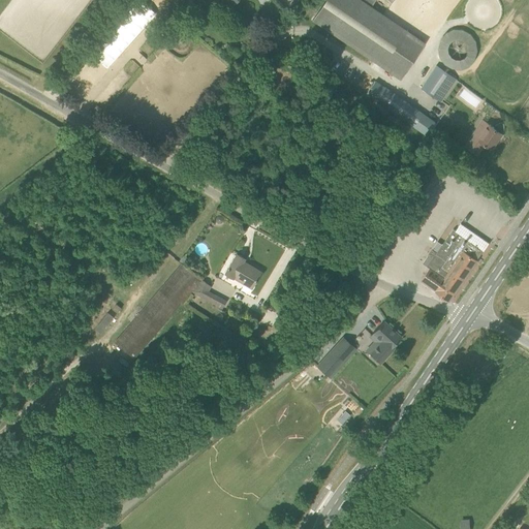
[(168,0),(141,0),(86,65),(78,74),(92,88),(168,0)]
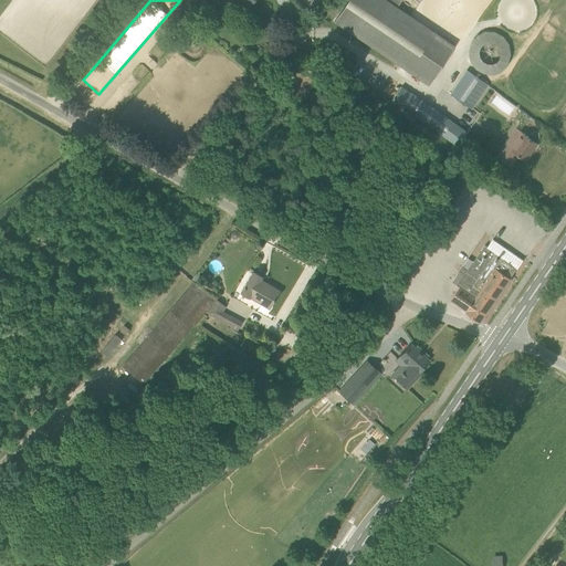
[(454,46),(385,0),(347,0),(334,21),(428,84),(454,46)]
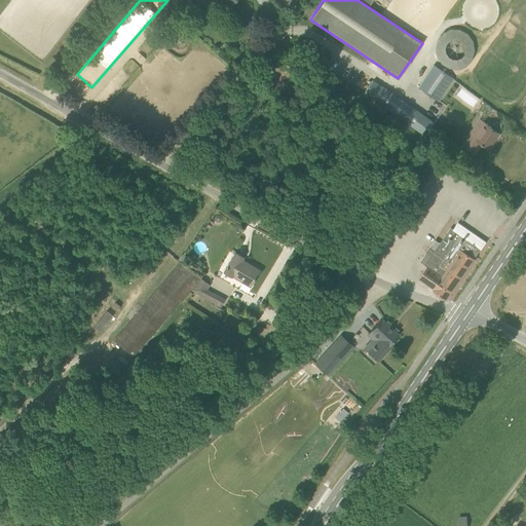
[(445,71),(477,58),(463,25),(431,38),(445,71)]
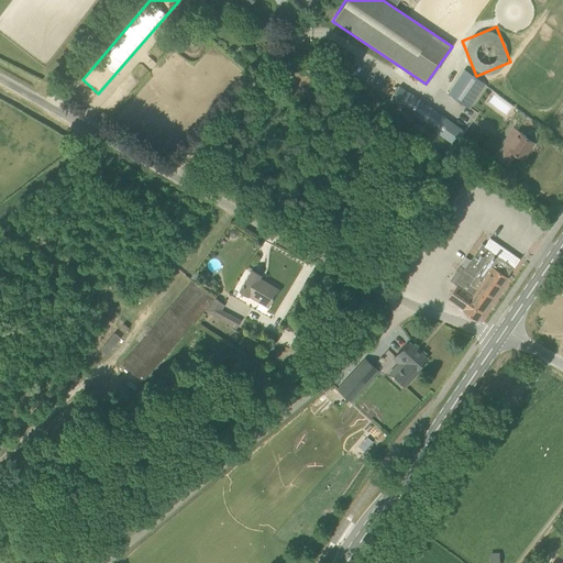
[(484,84),(473,76),(464,70),(448,94),(467,107),(484,84)]
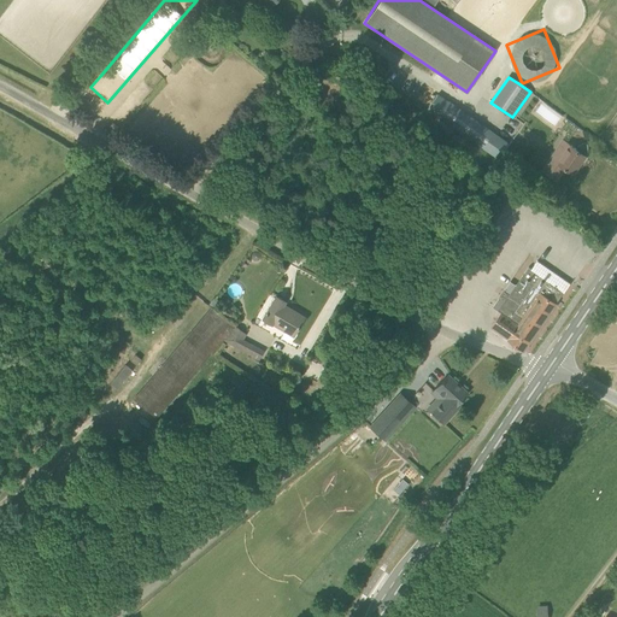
[(427,109),(481,147),(491,133),(448,101),(447,103),(436,95),(427,109)]
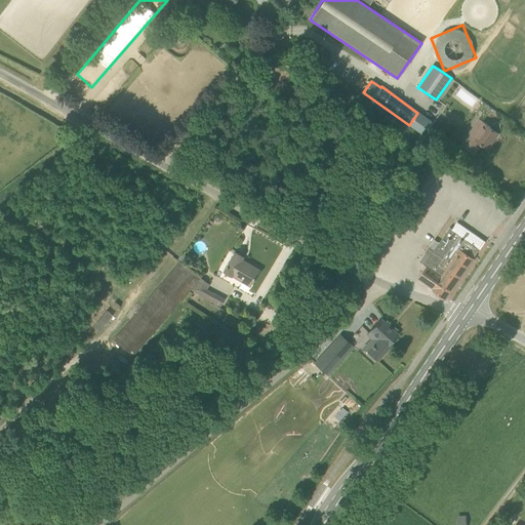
[(480,119),(461,146),(474,153),(481,143),(488,148),(498,132),(483,122),(480,119)]
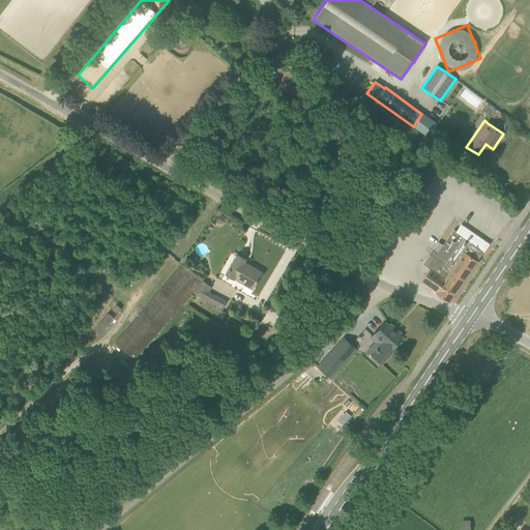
[(454,230),(438,254),(433,249),(423,264),(432,269),(422,282),(438,292),(450,301),(491,243),(462,224),(457,231),(454,230)]
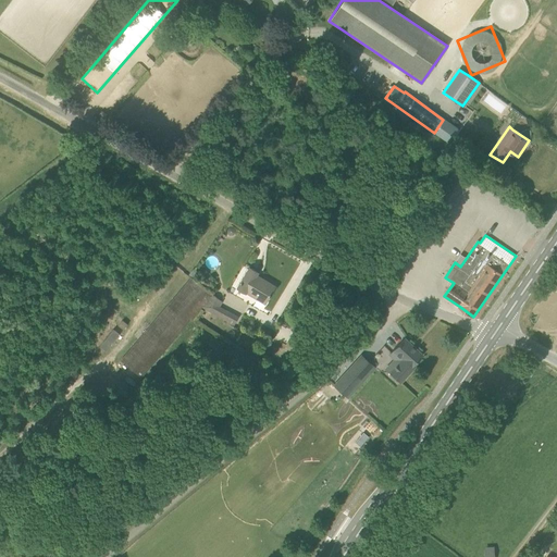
[(264,304),(267,300),(274,286),(256,275),(257,272),(249,268),(236,288),(264,304)]
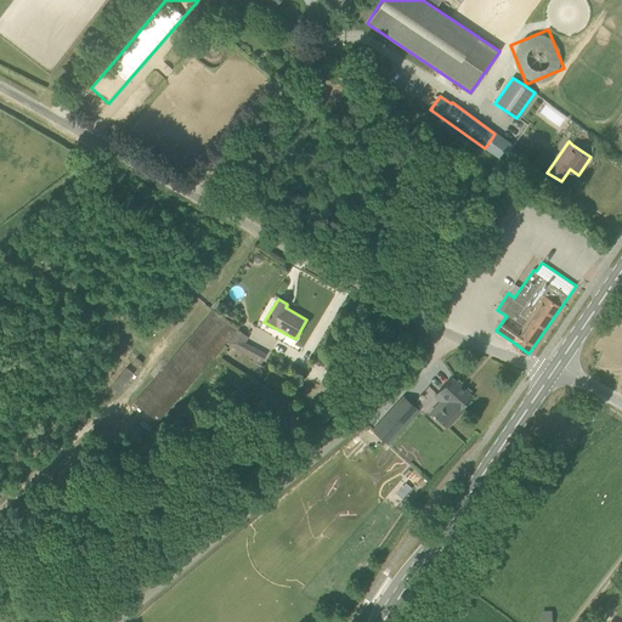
[(214,309),(134,401),(157,420),(225,343),(236,329),(237,327),(214,309)]
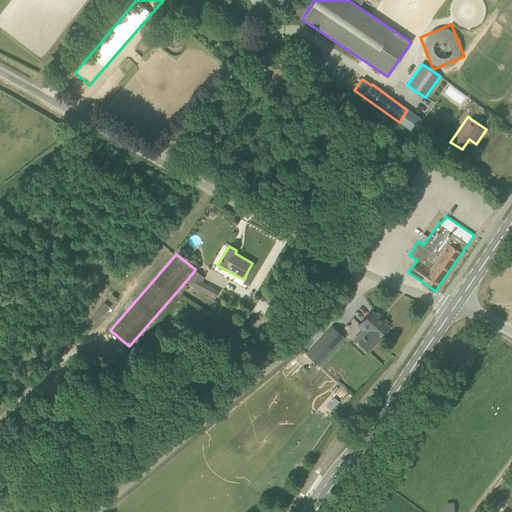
[(204,276),(194,271),(185,282),(193,286),(196,282),(199,284),(202,280),(204,276)]
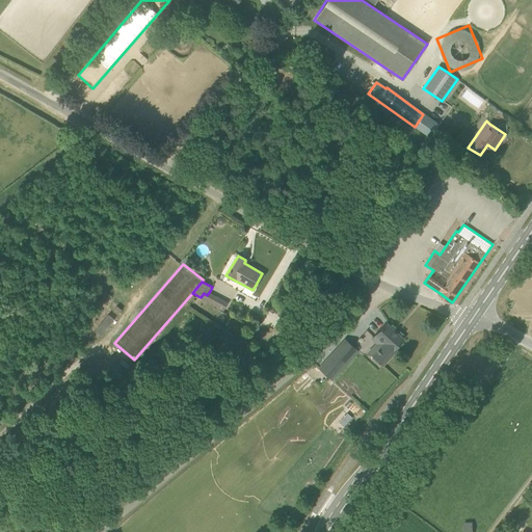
[(216,295),(211,303),(222,311),(228,302),(216,295)]
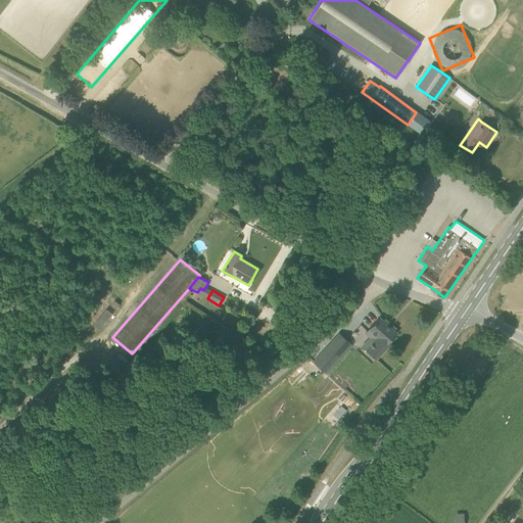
[(372,333),(377,337),(366,349),(368,351),(366,352),(372,359),(373,357),(376,359),(387,346),(385,345),(396,333),(379,318),(366,333),(370,336),(372,333)]
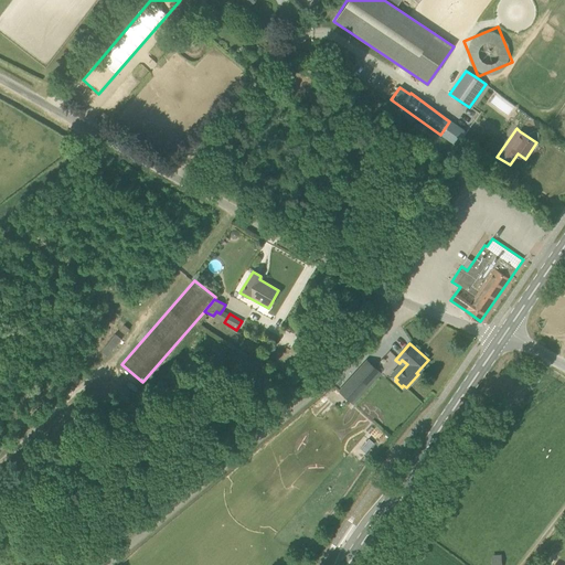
[(379,371),(366,361),(339,392),(351,402),(379,371)]
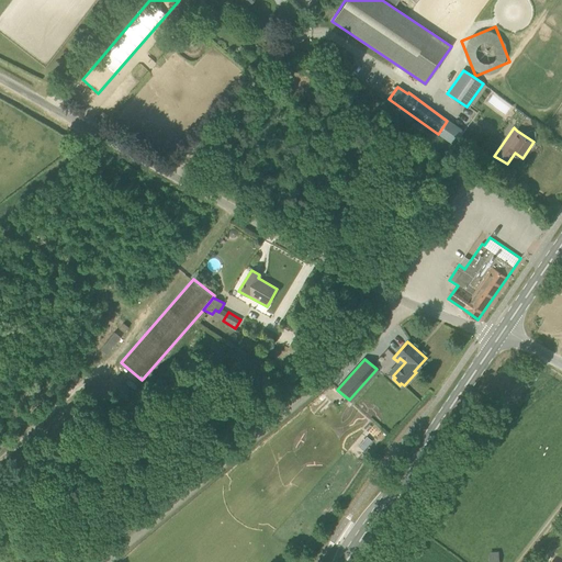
[(540,372),(534,368),(529,374),(536,378),(540,372)]
